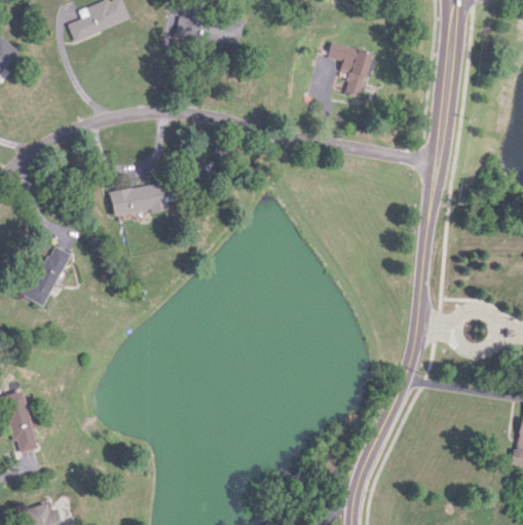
[(107,0),(79,11),(82,19),(69,24),(75,41),(131,20),(122,0),(107,0)]
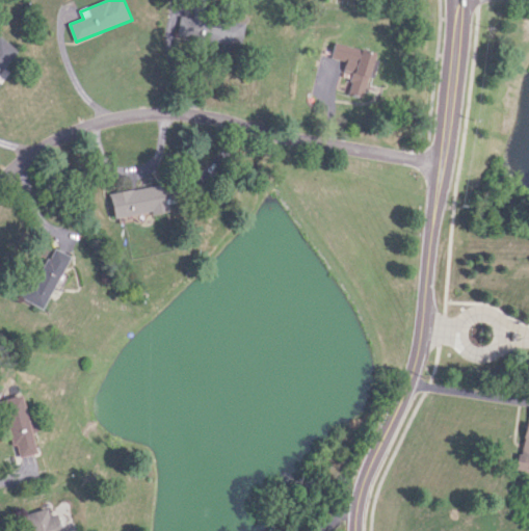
[(243,45),(244,22),(172,16),(169,38),(243,45)]
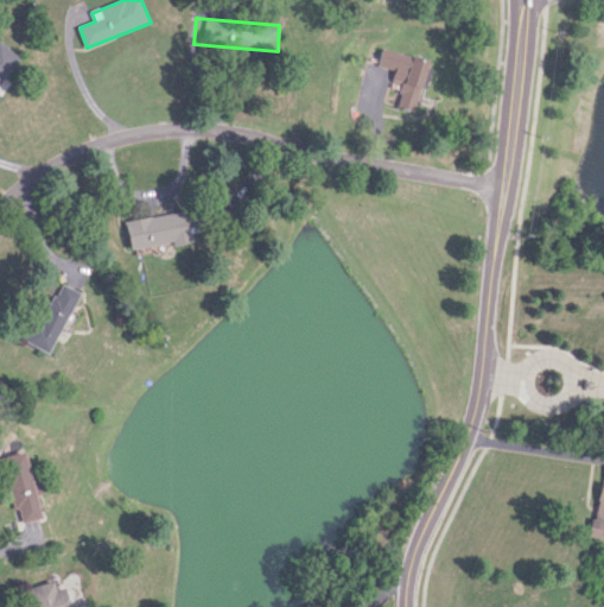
[(0,86),(20,56),(0,42),(0,86)]
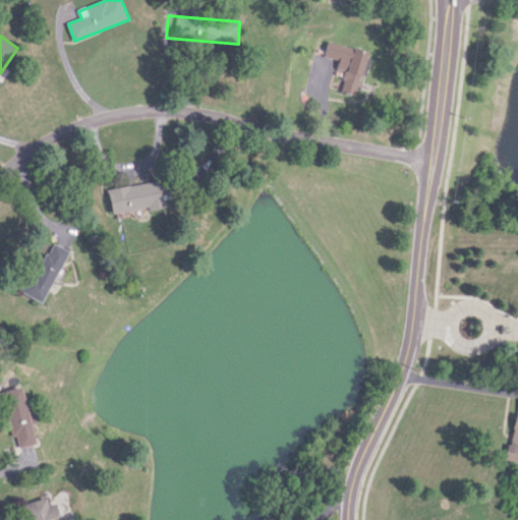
[(325,57),(340,61),(337,71),(345,74),(341,91),(359,96),(370,53),(329,42),(325,57)]
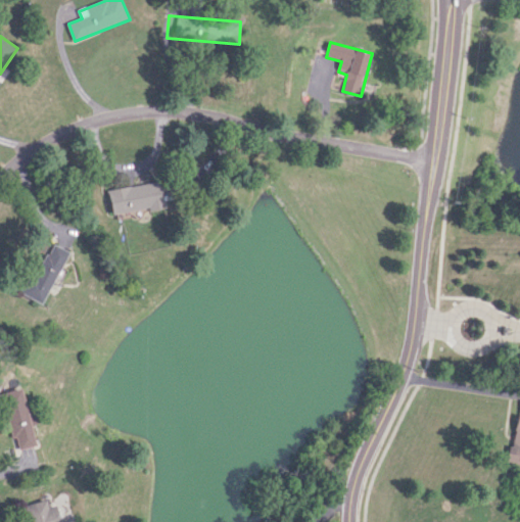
[(112,215),(164,207),(161,183),(109,189),(112,215)]
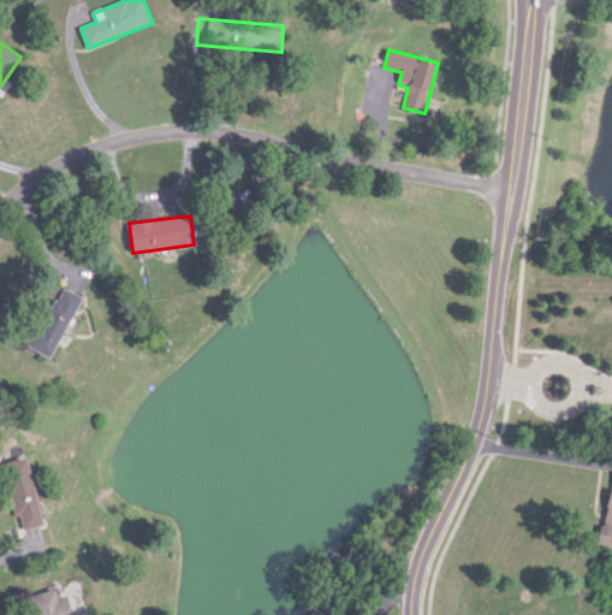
[(79,296),(57,285),(30,349),(53,359),(79,296)]
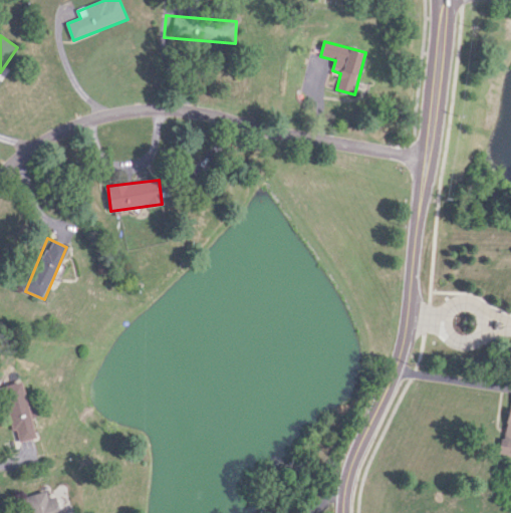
[(15,443),(36,439),(31,419),(37,417),(34,404),(28,406),(22,382),(3,387),(15,443)]
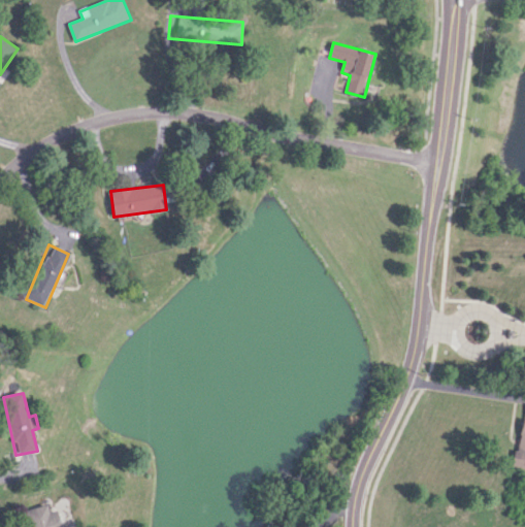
[(515,466),(524,467),(524,415),(515,466)]
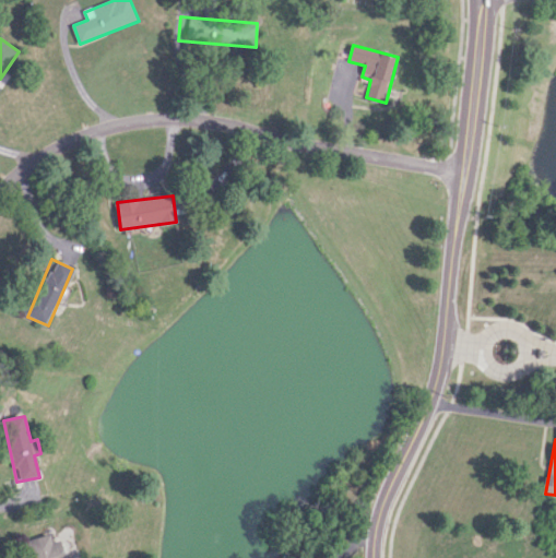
[(64,557),(59,533),(28,541),(33,557),(64,557)]
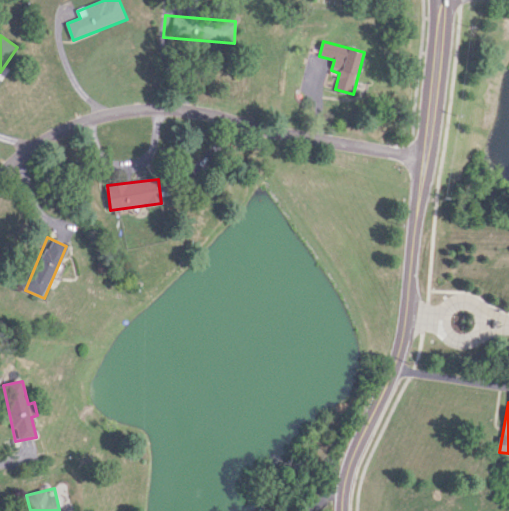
All buildings are outlined.
